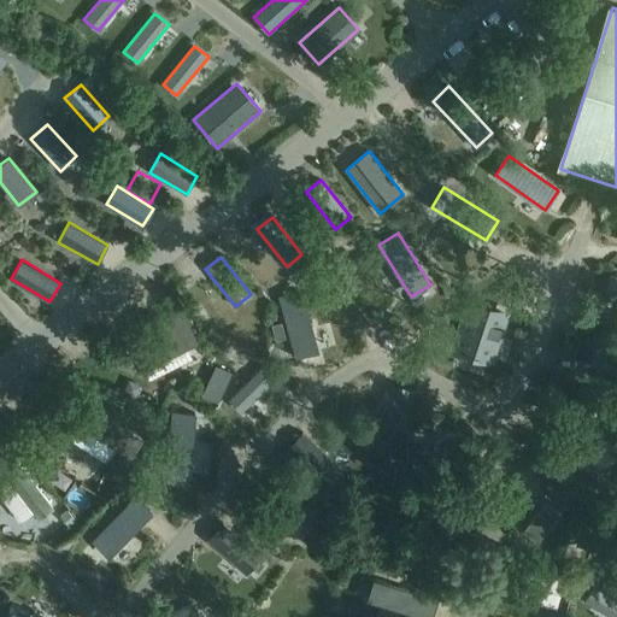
[(616,275),(610,274),(606,293),(616,294),(616,275)]
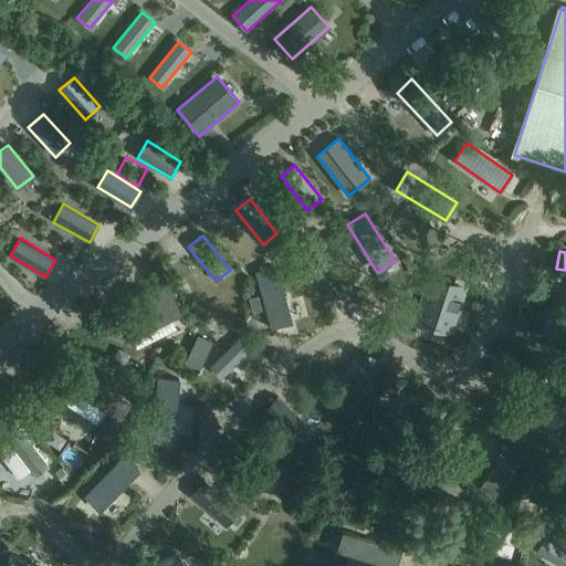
[(257,272),(272,327),(292,322),(276,265),(257,272)]
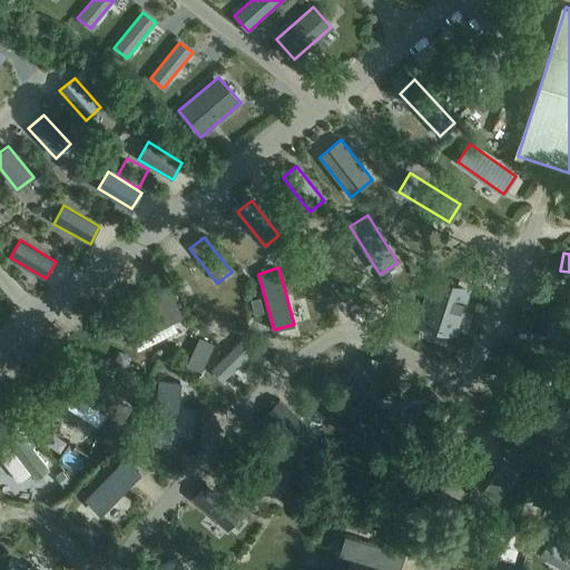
[(462,292),(432,282),(418,321),(448,332),(462,292)]
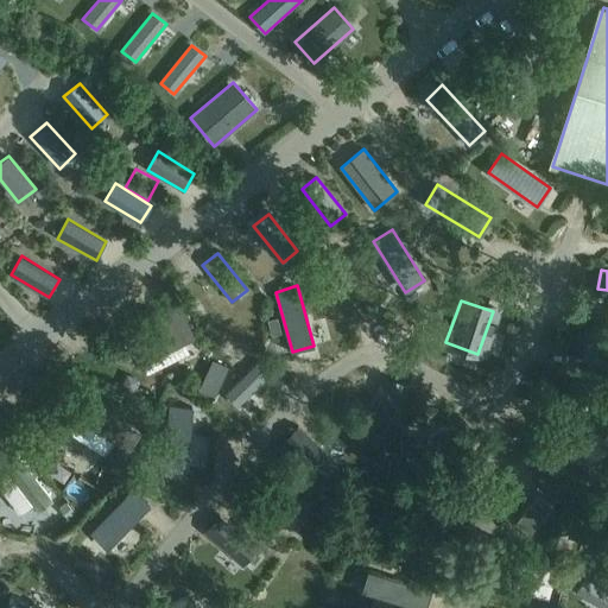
[(141,367),(188,343),(173,315),(127,339),(141,367)]
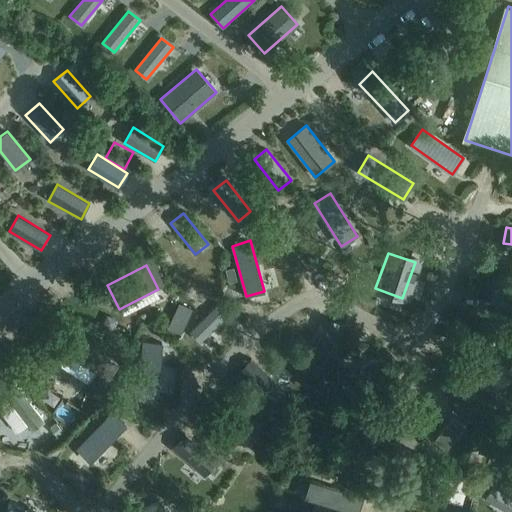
[(511,278),(494,275),(491,291),(511,294),(511,278)]
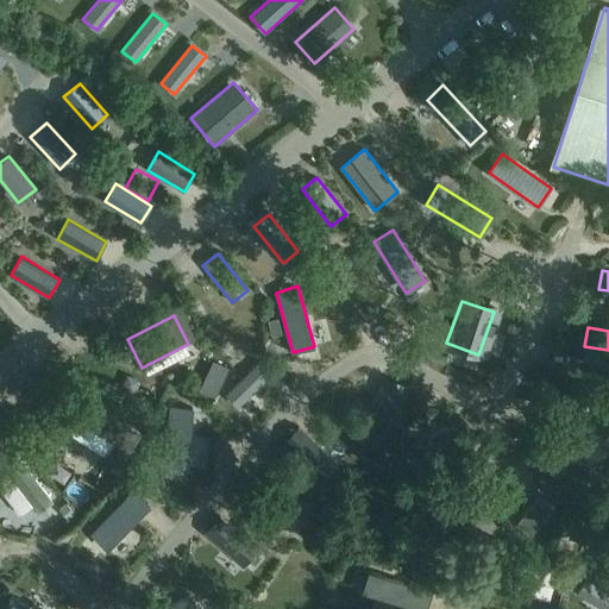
[(272,374),(261,360),(226,394),(238,407),(272,374)]
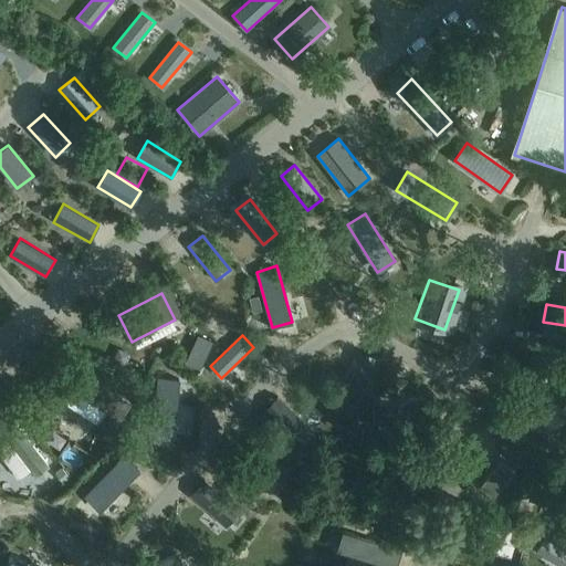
[(355,348),(338,397),(357,405),(375,356),(355,348)]
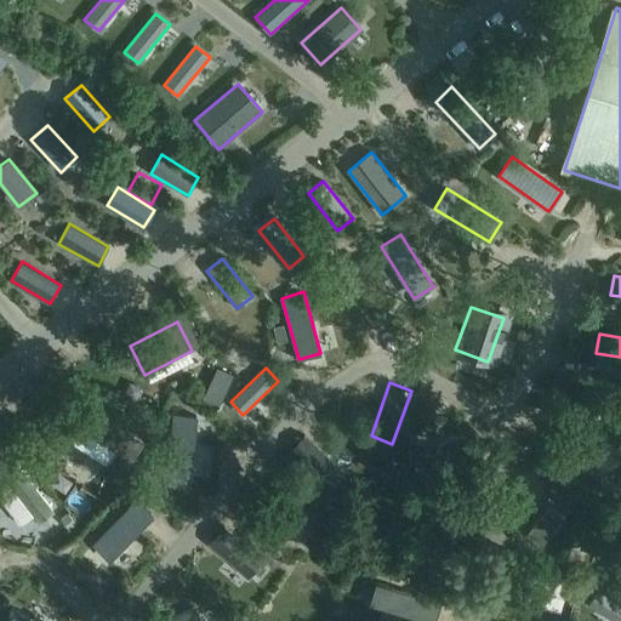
[(92,408),(79,427),(115,451),(107,463),(124,474),(131,462),(144,443),(92,408)]
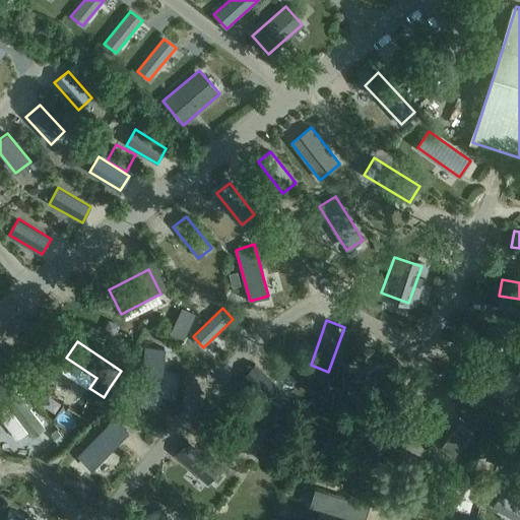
[(140,398),(159,400),(165,348),(145,346),(140,398)]
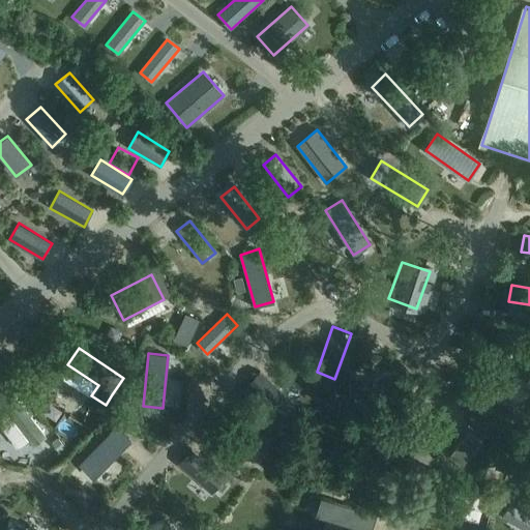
[(362,389),(374,405),(412,375),(401,360),(362,389)]
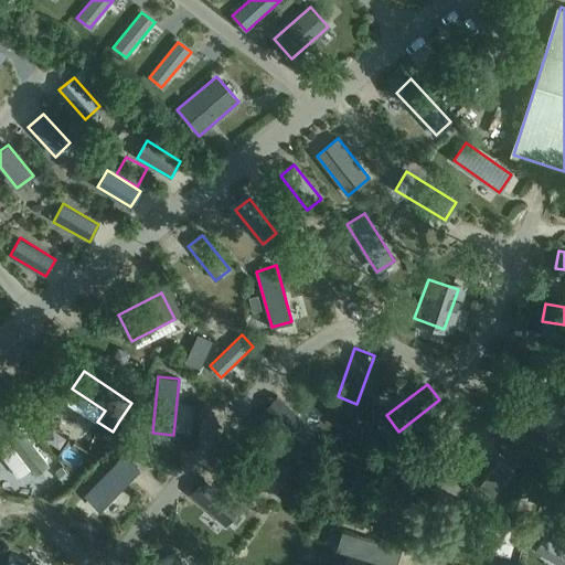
[(301,444),(313,429),(276,396),(264,411),(301,444)]
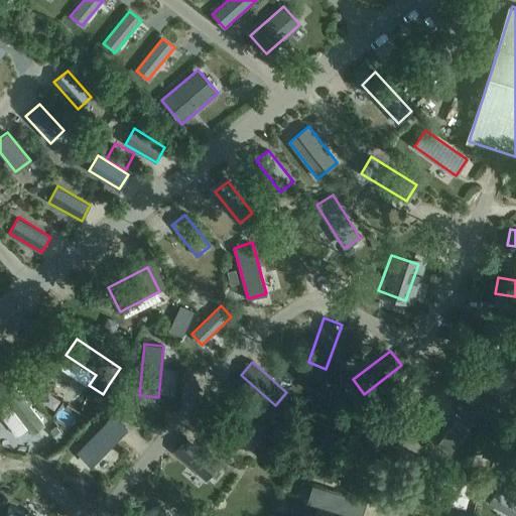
[(464,372),(462,389),(507,393),(509,376),(464,372)]
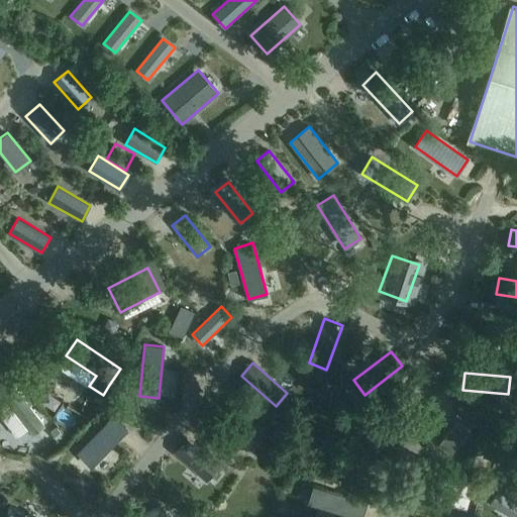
[(15,387),(3,396),(27,428),(32,434),(44,425),(15,387)]
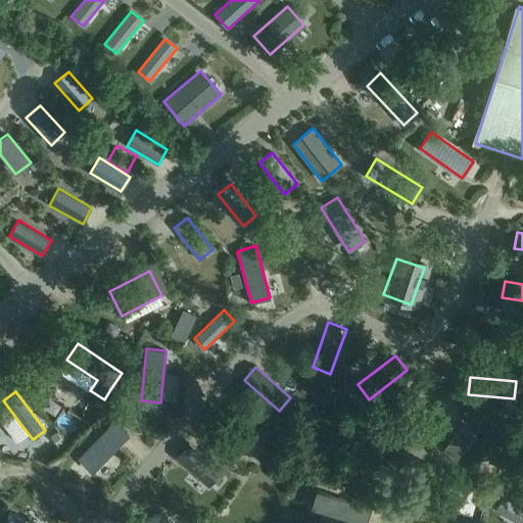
[(214,413),(201,426),(237,458),(248,444),(214,413)]
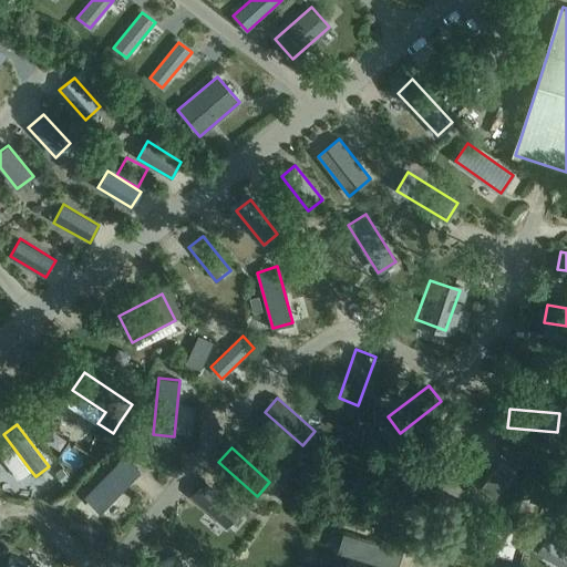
[(124,456),(85,497),(101,512),(140,472),(124,456)]
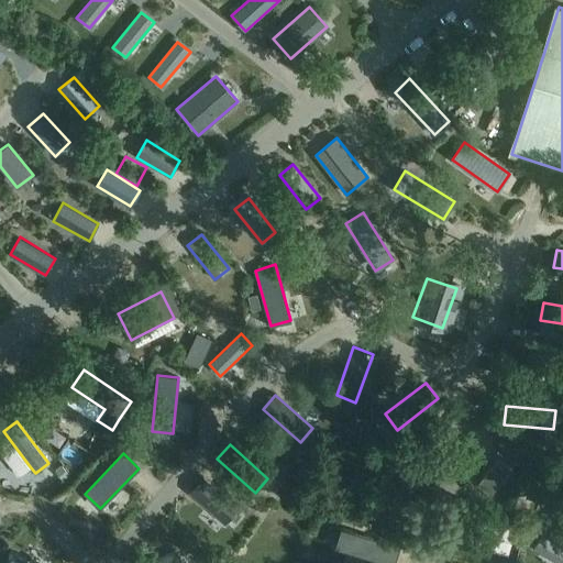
[(490,492),(510,468),(498,457),(478,481),(490,492)]
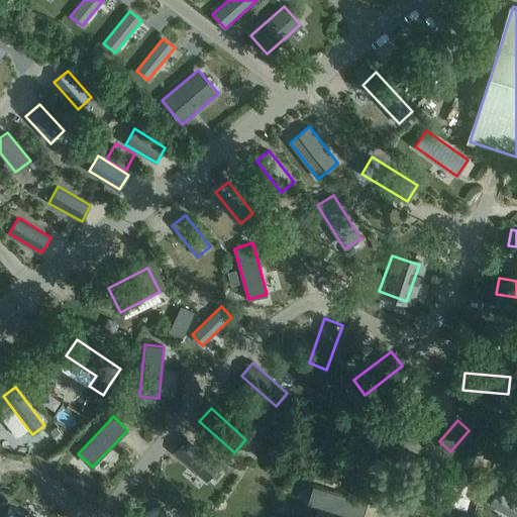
[(206,481),(218,468),(186,438),(174,451),(206,481)]
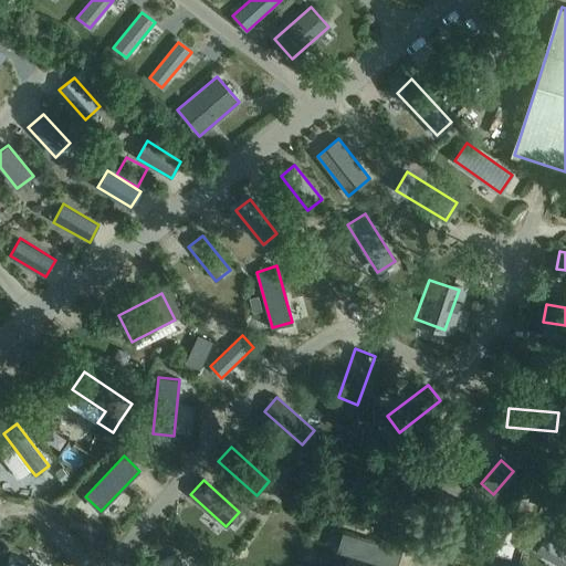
[(565,483),(554,480),(548,495),(565,501),(565,512),(564,517),(565,517),(565,483)]
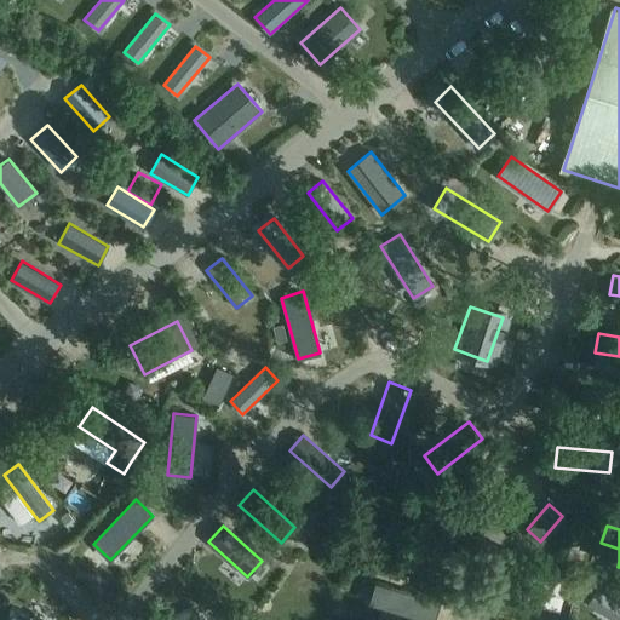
[(521,567),(516,585),(562,596),(567,579),(521,567)]
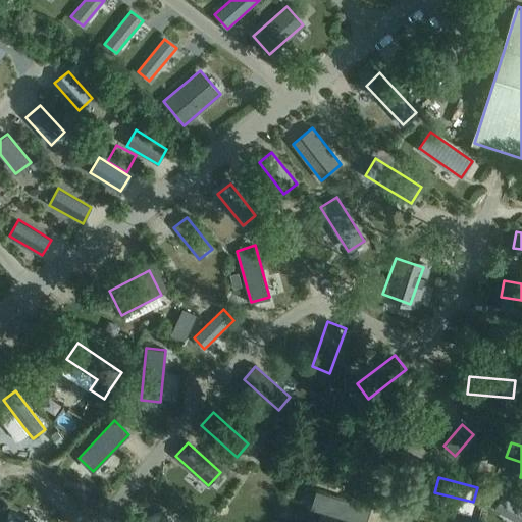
[(357,521),(365,521),(370,507),(316,490),(311,508),(357,521)]
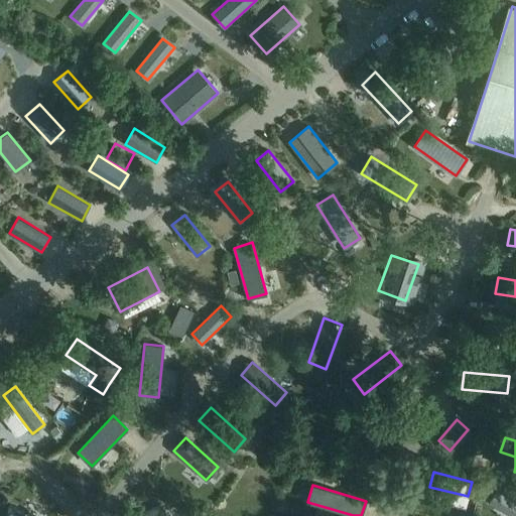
[(515,515),(515,500),(496,490),(489,504),(512,515),(515,515)]
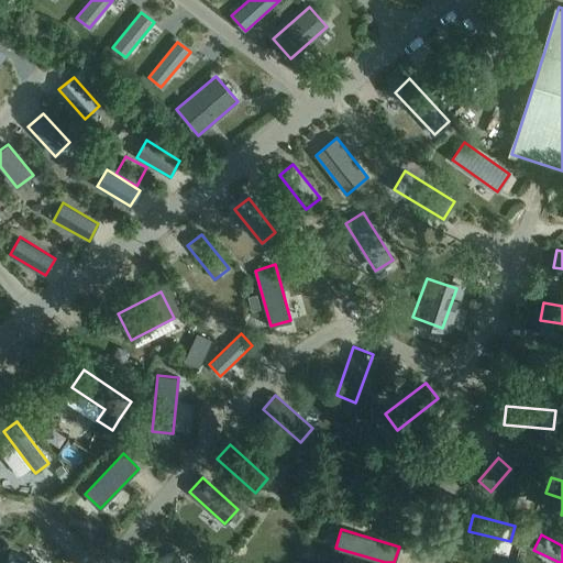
[(183,562),(177,550),(148,562),(183,562)]
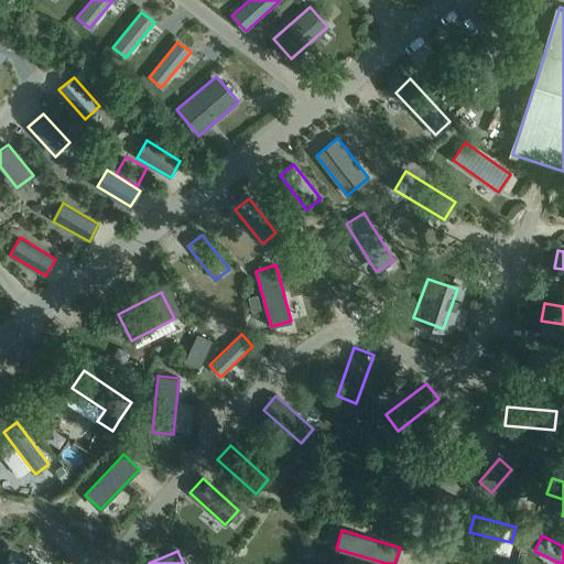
[(35,563),(10,553),(4,563),(35,563)]
